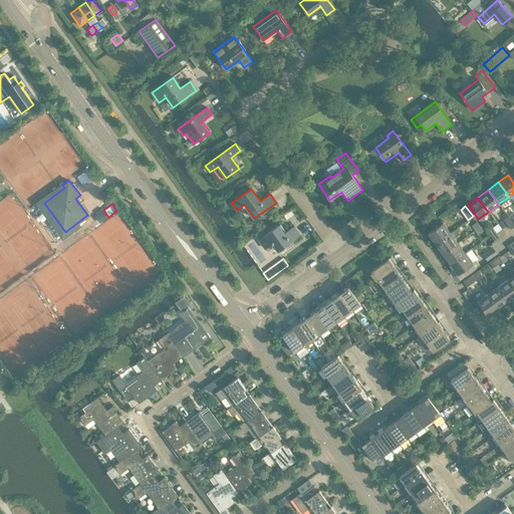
[(511,229),(513,227),(513,223),(509,216),(504,220),(511,229)]
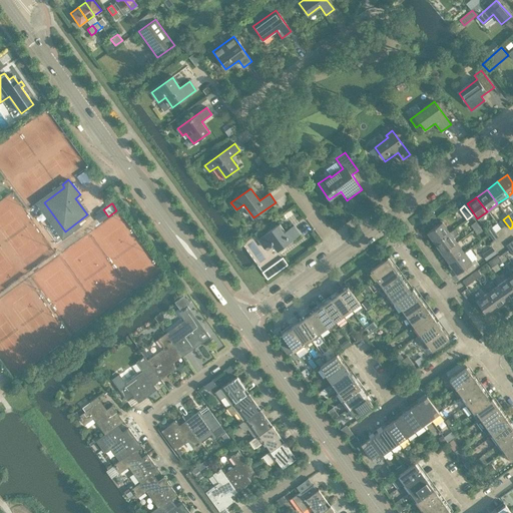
[(449,232),(442,221),(427,232),(435,242),(449,232)]
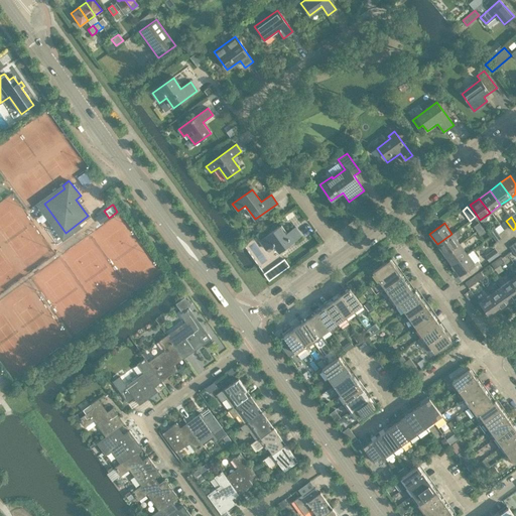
[(273,244),(274,245),(279,252),(301,235),(295,227),(287,233),(281,225),(260,241),(266,249),(273,244)]
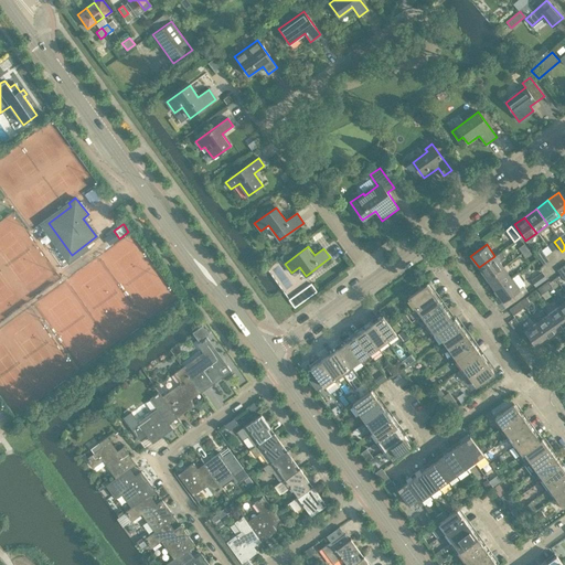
[(528,248),(522,253),(525,258),(532,254),(528,248)]
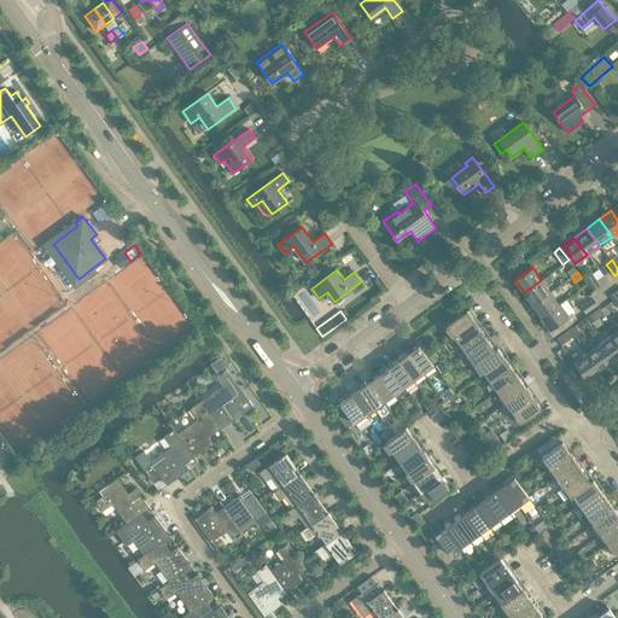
[(315,274),(305,280),(309,285),(319,279),(315,274)]
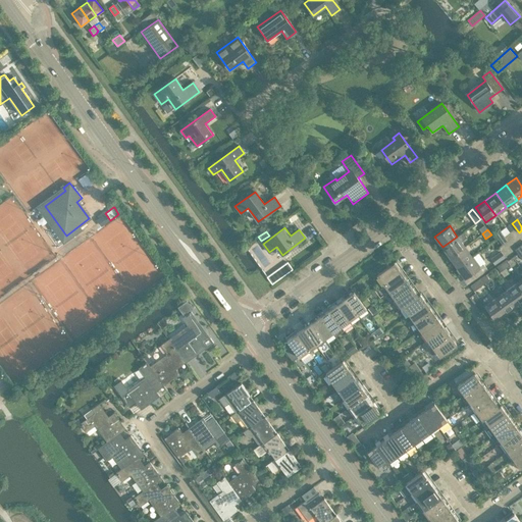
[(508,242),(504,236),(501,231),(496,235),(503,245),(508,242)]
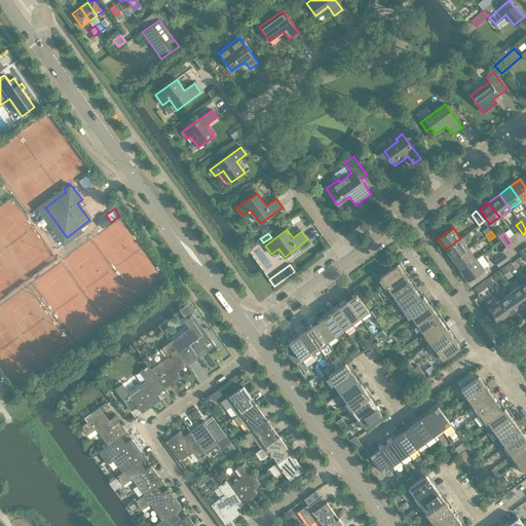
[(446,249),(453,259),(468,249),(464,243),(471,239),(466,234),(460,238),(446,249)]
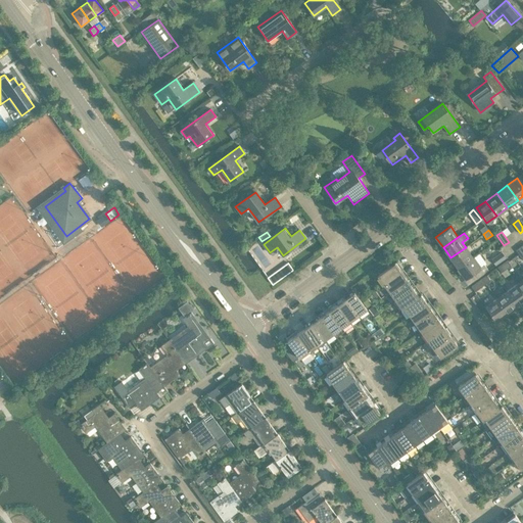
[(450,257),(458,268),(473,257),(466,247),(450,257)]
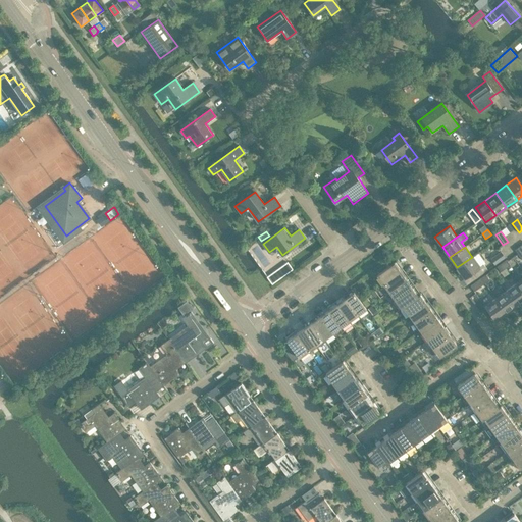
[(501,252),(493,257),(491,259),(494,264),(505,257),(501,252)]
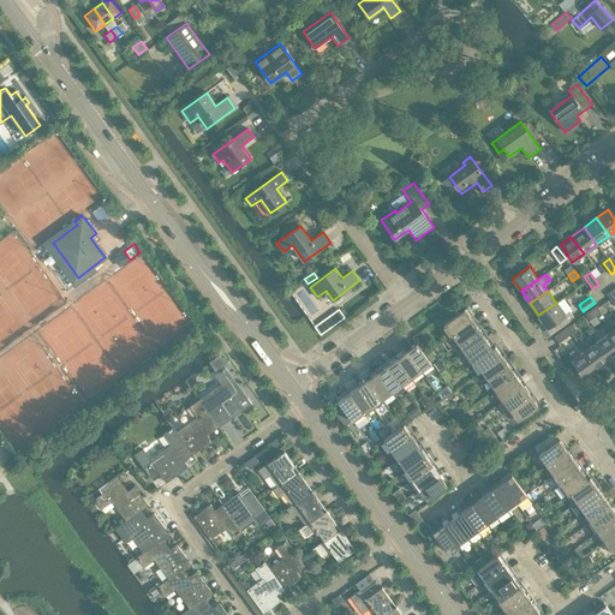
[(556,303),(538,315),(548,328),(557,322),(561,328),(574,318),(569,311),(566,315),(556,303)]
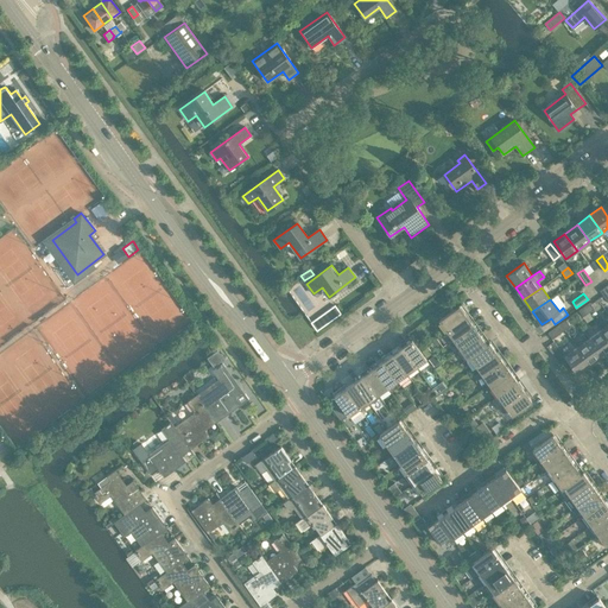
[(590,303),(584,308),(588,314),(595,309),(590,303)]
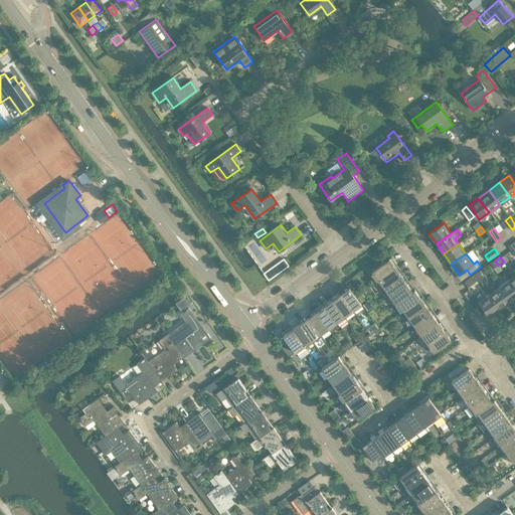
[(378,279),(394,267),(388,258),(372,270),(378,279)]
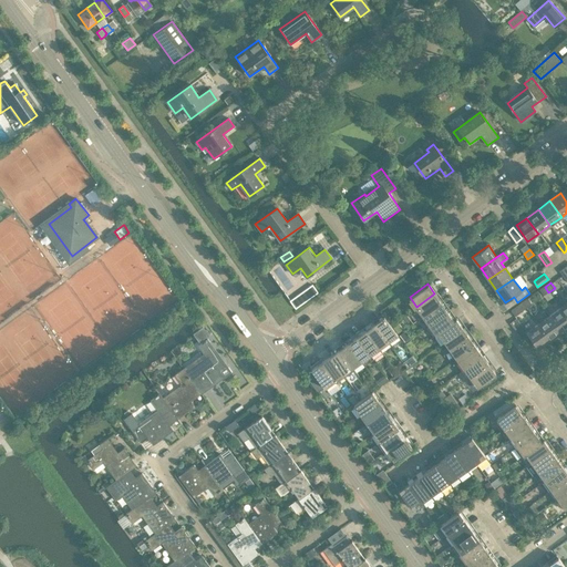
[(544,296),(548,292),(545,287),(539,290),(544,296)]
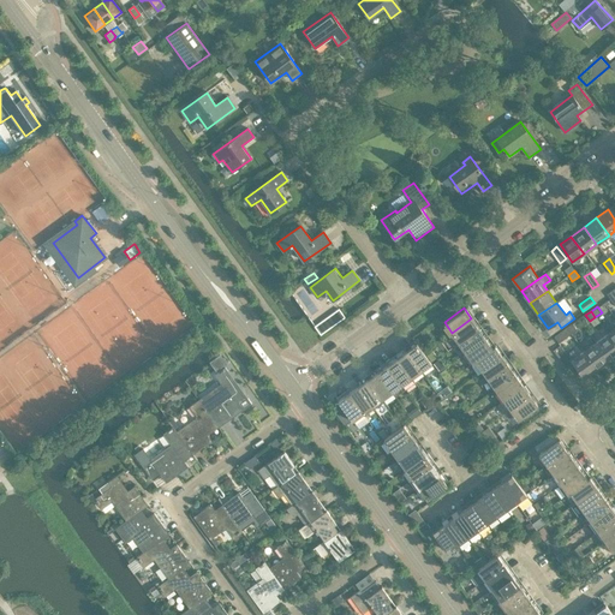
[(478,328),(471,318),(452,333),(459,342),(478,328)]
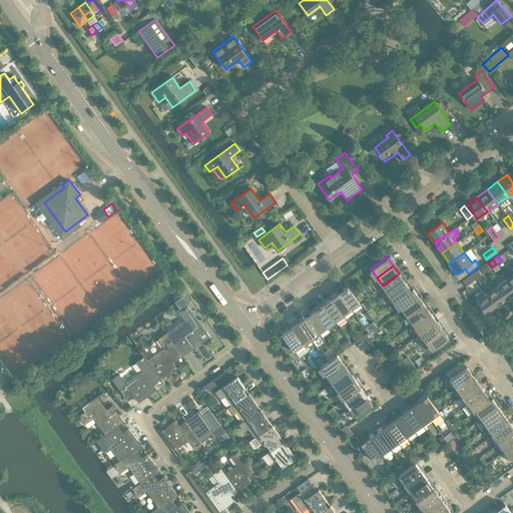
[(477,271),(473,274),(476,279),(481,276),(477,271)]
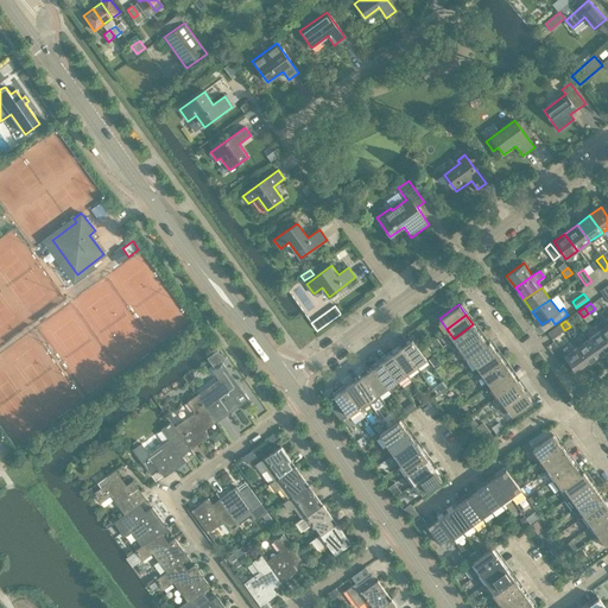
[(480,334),(473,324),(454,339),(460,348),(480,334)]
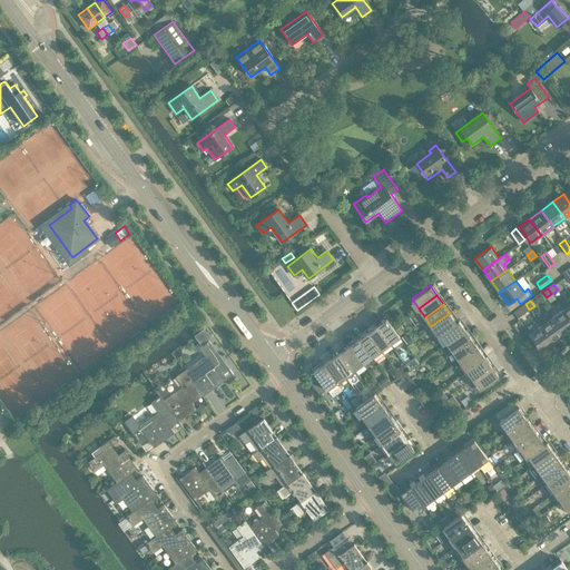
[(529,310),(526,304),(513,312),(518,318),(529,310)]
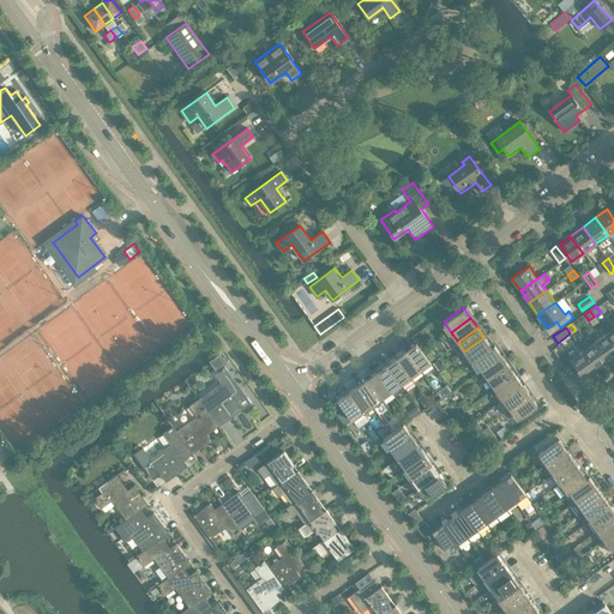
[(607,360),(613,354),(613,343),(607,333),(594,342),(607,360)]
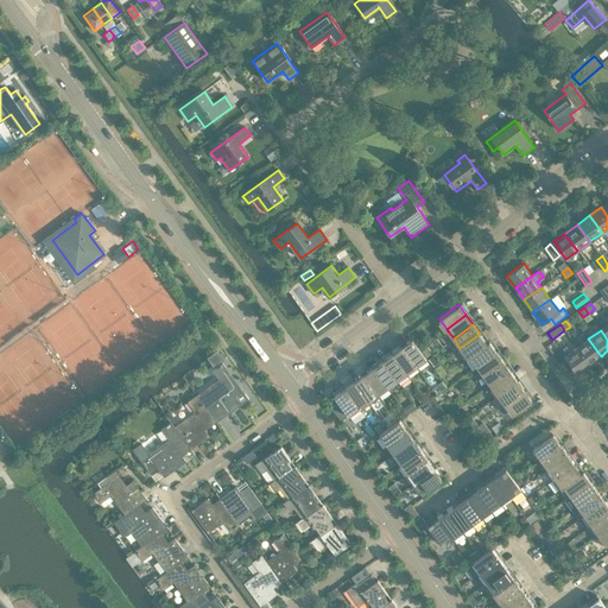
[(487,343),(480,334),(460,348),(468,359),(470,356),(469,356),(487,343)]
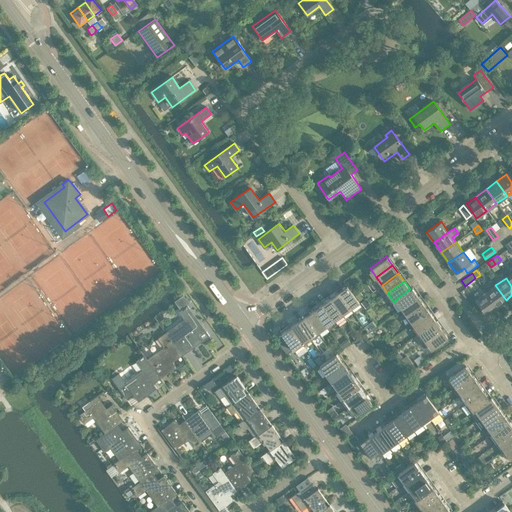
[(347,285),(338,291),(350,308),(359,302),(347,285)]
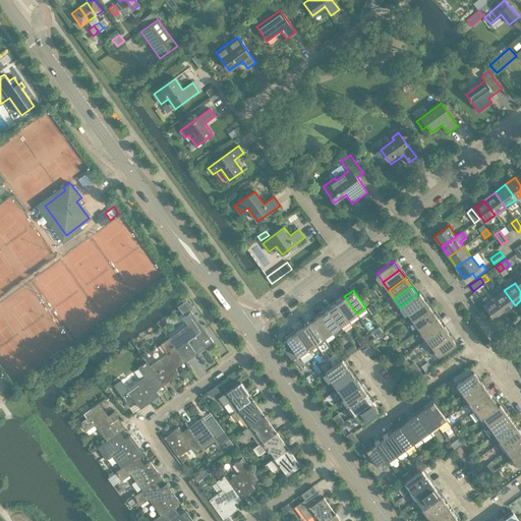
[(504,290),(494,298),(505,312),(515,305),(504,290)]
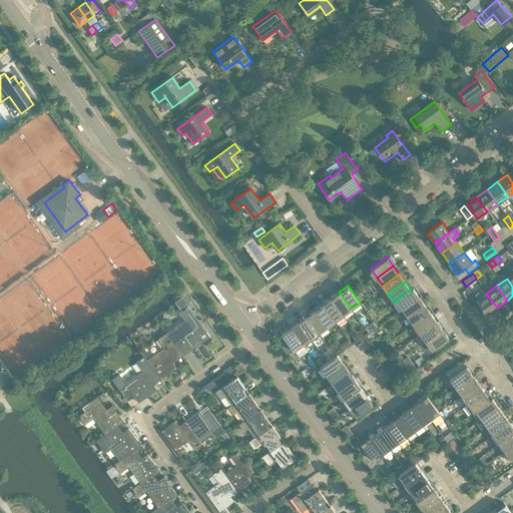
[(397,301),(402,309),(419,297),(413,288),(411,290),(396,301),(397,301)]
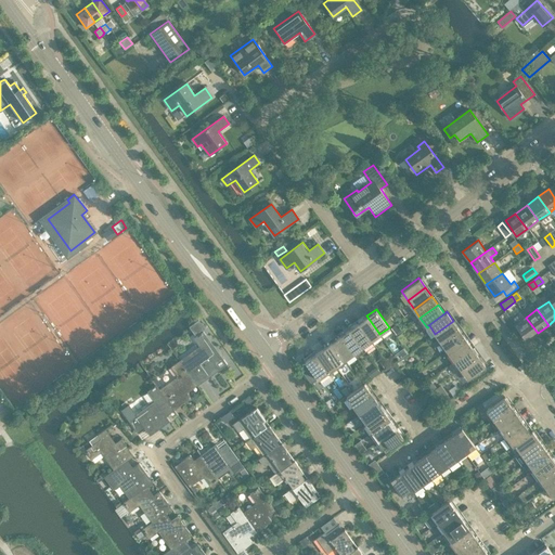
[(366,315),(358,322),(371,340),(379,334),(366,315)]
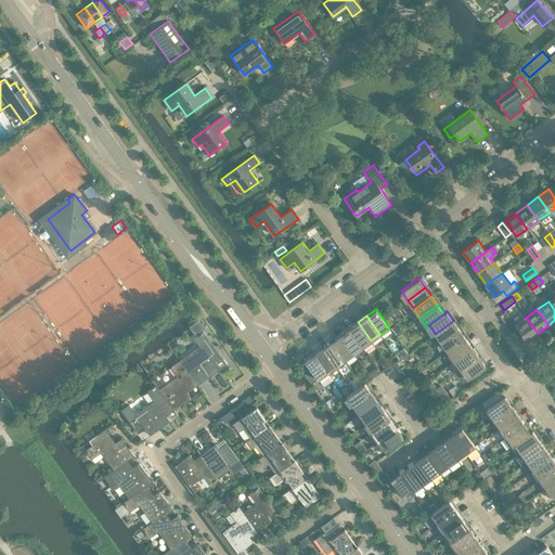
[(527,341),(538,333),(526,318),(515,325),(527,341)]
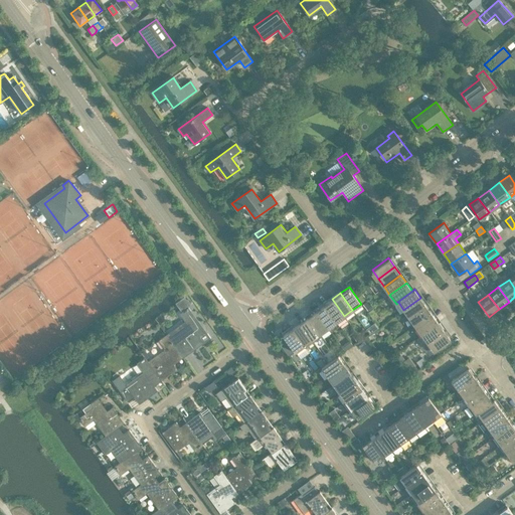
[(426,306),(420,298),(403,310),(409,318),(426,306)]
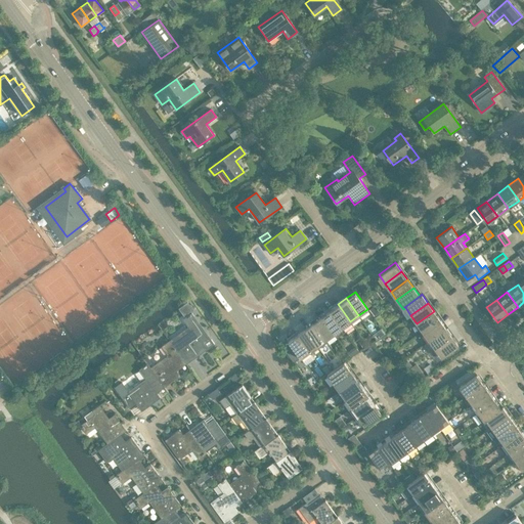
[(338,304),(330,310),(342,328),(350,321),(338,304)]
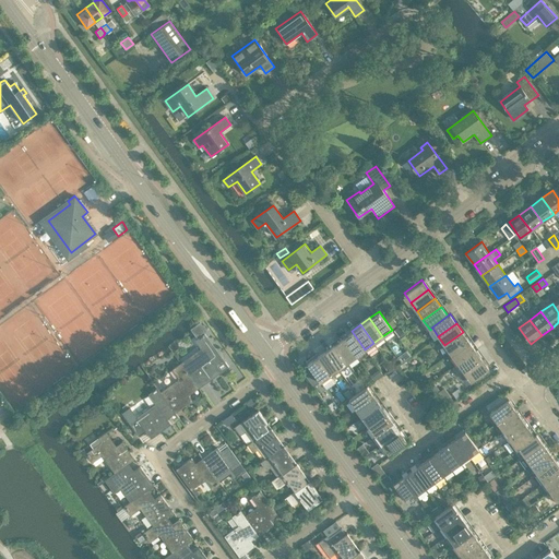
[(352,331),(343,337),(356,355),(365,349),(352,331)]
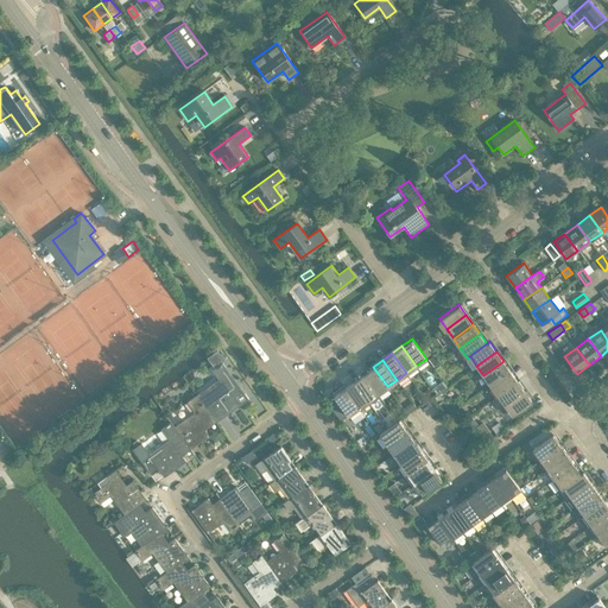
[(511,371),(504,361),(483,375),(491,385),(511,371)]
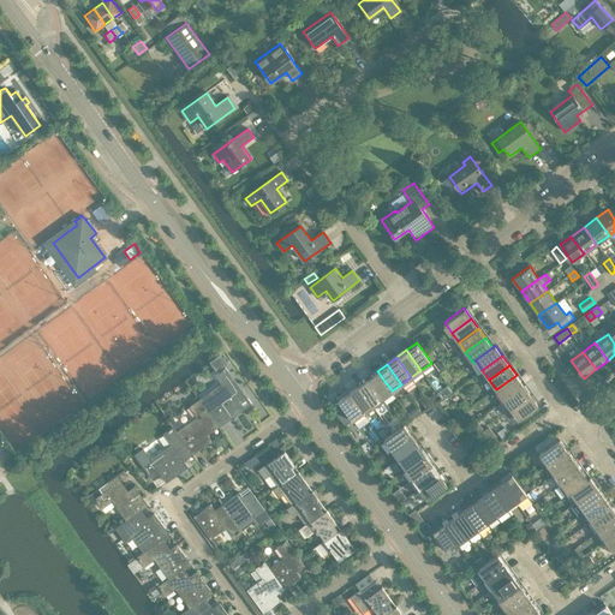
[(207,410),(219,427),(251,404),(226,369),(216,375),(226,387),(209,399),(214,405),(207,410)]
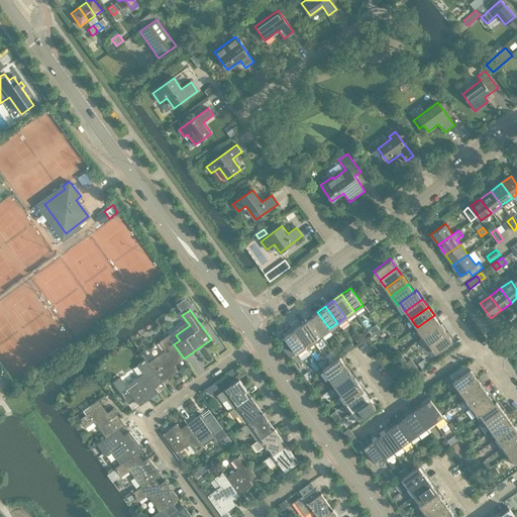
[(317,312),(309,318),(321,334),(329,328),(317,312)]
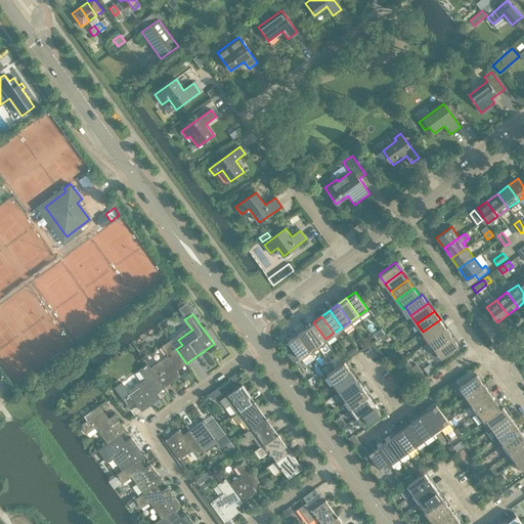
[(446,328),(440,319),(423,332),(429,340),(446,328)]
